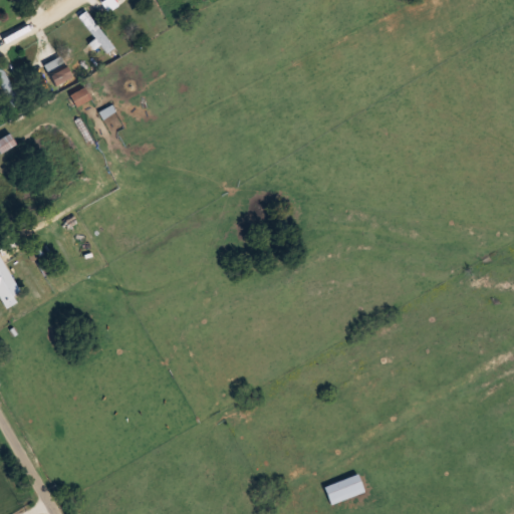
[(78,16),(105,53),(114,47),(86,10),(78,16)]
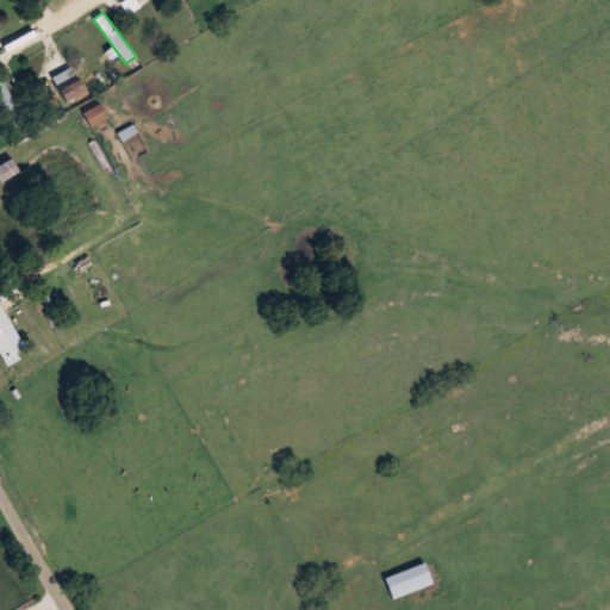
[(51,76),(66,101),(86,89),(72,66),(51,76)]
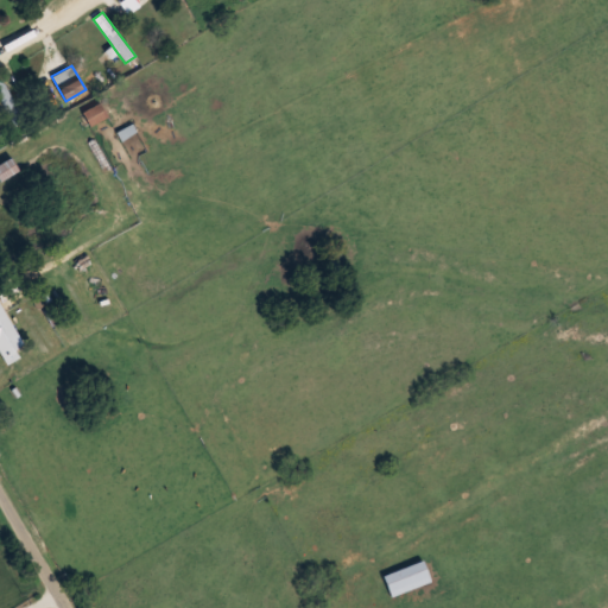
[(0,80),(0,99),(17,126),(26,121),(1,80),(0,80)]
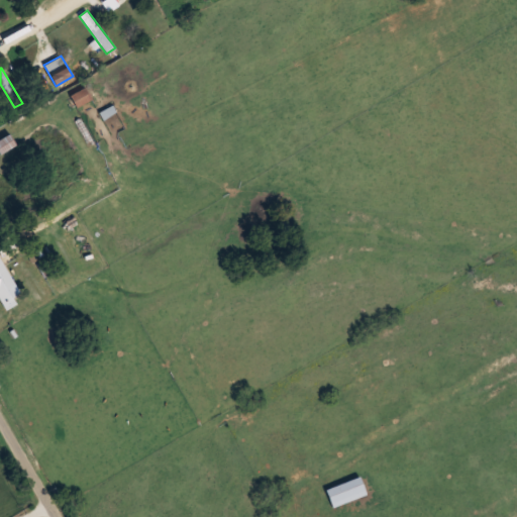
[(92,101),(87,88),(71,94),(76,107),(92,101)]
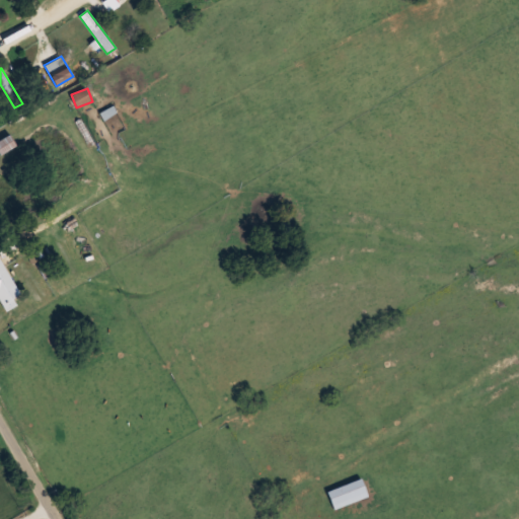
[(16,144),(9,134),(0,140),(0,151),(1,154),(16,144)]
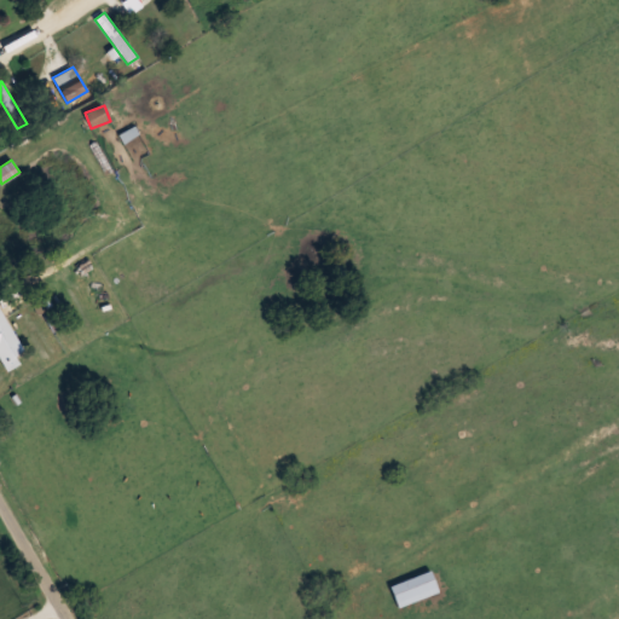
[(19,364),(15,356),(24,351),(0,307),(0,358),(7,371),(19,364)]
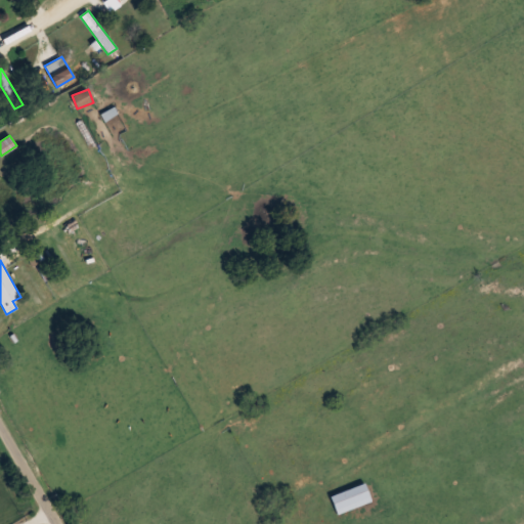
[(372,504),(366,484),(331,494),(336,513),(372,504)]
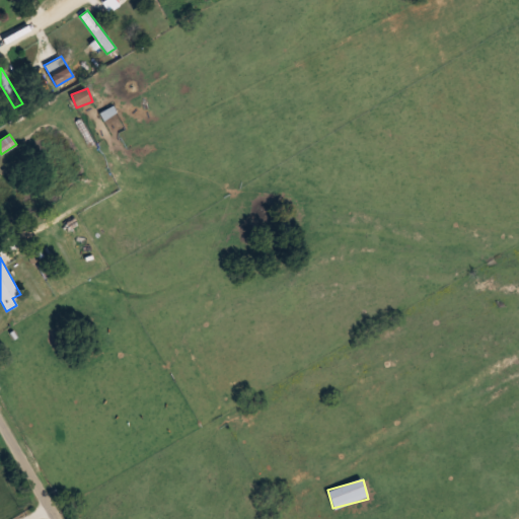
All buildings are outlined.
